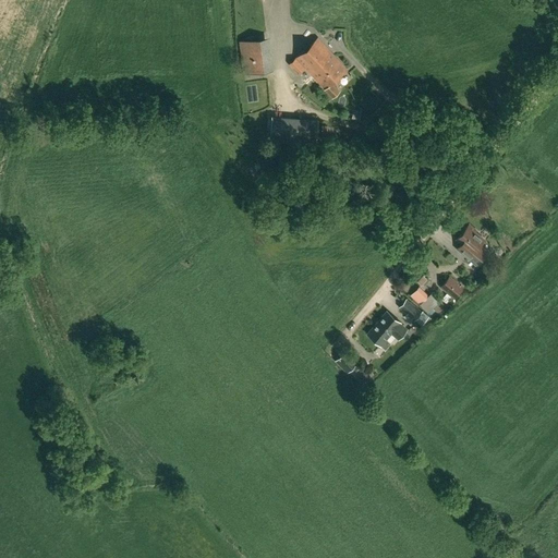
[(269,109),(264,71),(273,70),(269,37),(259,38),(254,0),(249,0),(234,2),(249,112),(269,109)]
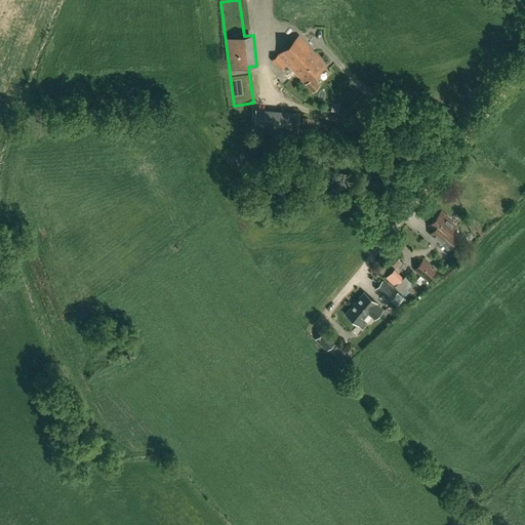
[(312,78),(326,65),(299,35),(272,61),(280,69),(287,63),(313,91),(319,85),(312,78)]
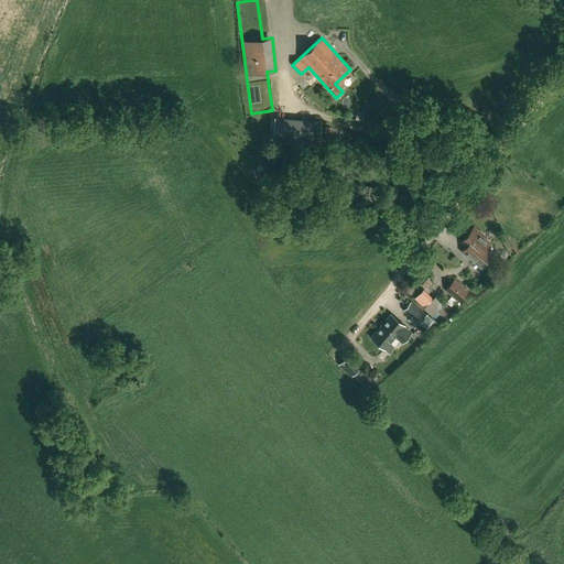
[(492,253),(485,248),(489,242),(478,234),(479,231),(474,227),(462,241),(465,245),(461,250),(466,255),(481,267),(486,261),(492,253)]
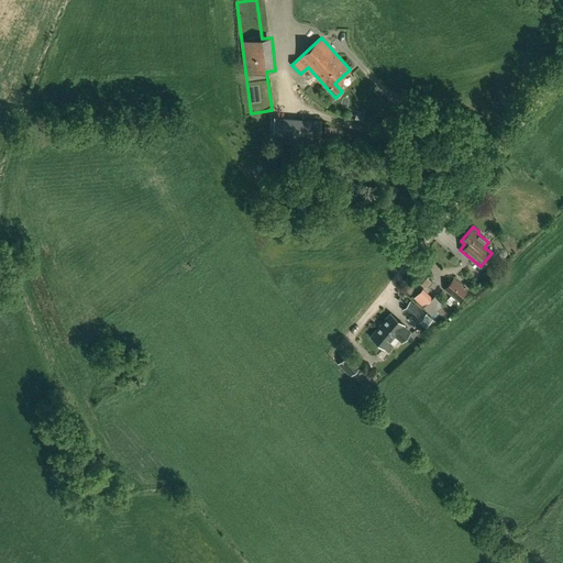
[(454,279),(445,289),(459,301),(467,290),(454,279)]
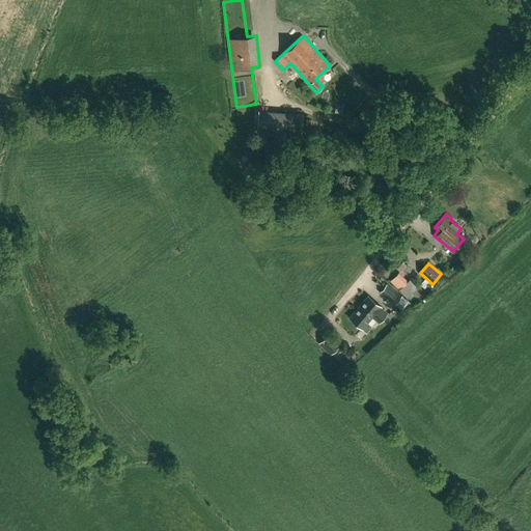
[(403,285),(402,284),(393,275),(389,279),(398,289),(399,289),(408,297),(417,287),(410,279),(403,285)]
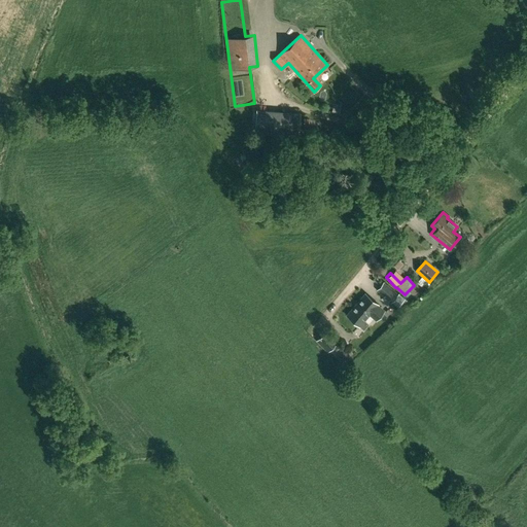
[(376,290),(391,303),(397,309),(405,300),(398,294),(383,281),(376,290)]
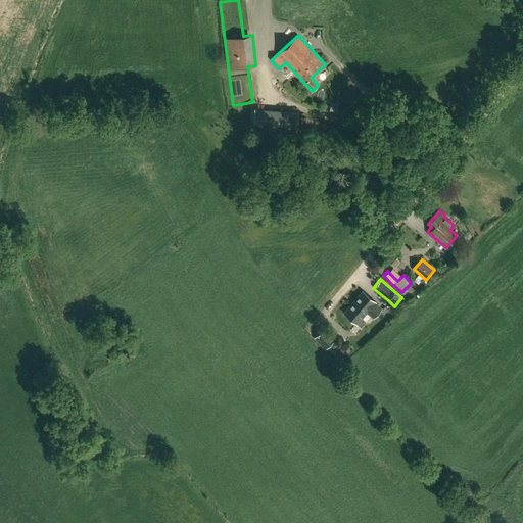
[(366,321),(362,317),(367,311),(374,317),(381,307),(374,302),(375,301),(363,291),(345,313),(357,322),(358,322),(362,326),(366,321)]
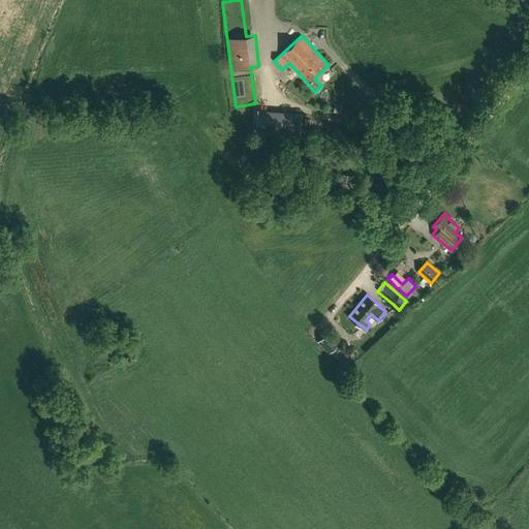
[(329,333),(319,341),(329,352),(337,344),(333,339),(334,339),(329,333)]
